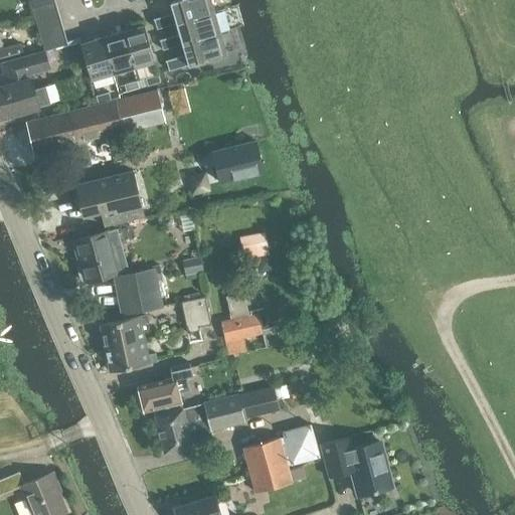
[(29,0),(32,9),(55,2),(54,0),(29,0)]
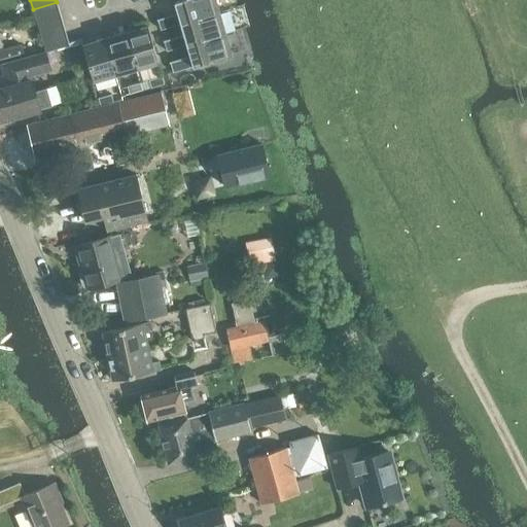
[(157,20),(160,30),(180,24),(180,23),(217,12),(213,0),(177,0),(173,1),(177,13),(156,19),(156,20),(157,20)]
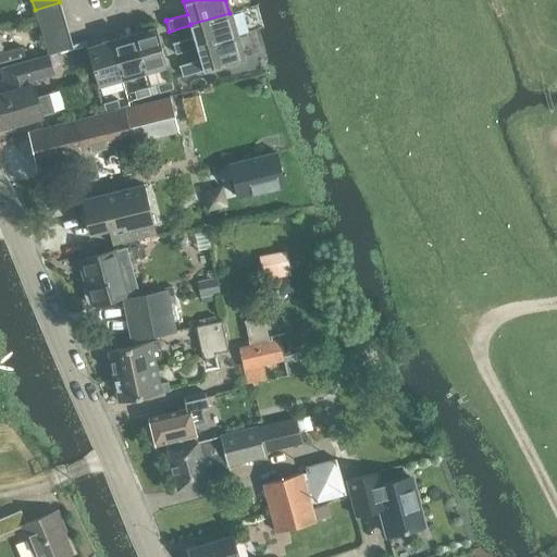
[(64,15),(60,2),(35,10),(38,23),(64,15)]
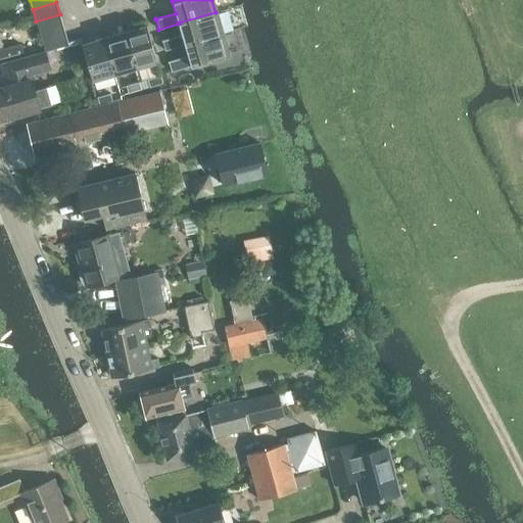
[(222,34),(216,12),(179,22),(179,24),(182,34),(161,40),(161,41),(162,41),(164,50),(185,45),(185,44),(222,34)]
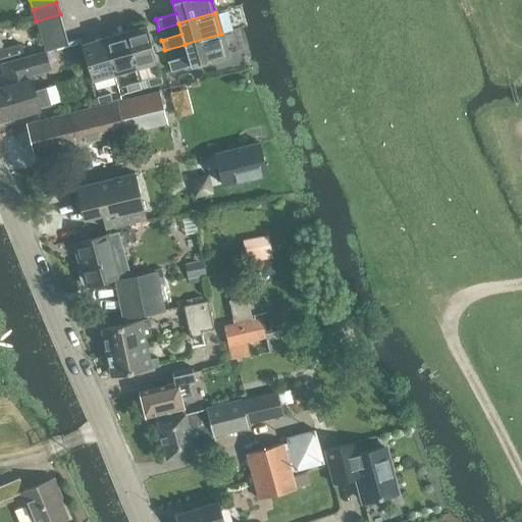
[(40,35),(64,28),(60,14),(36,21),(40,35)]
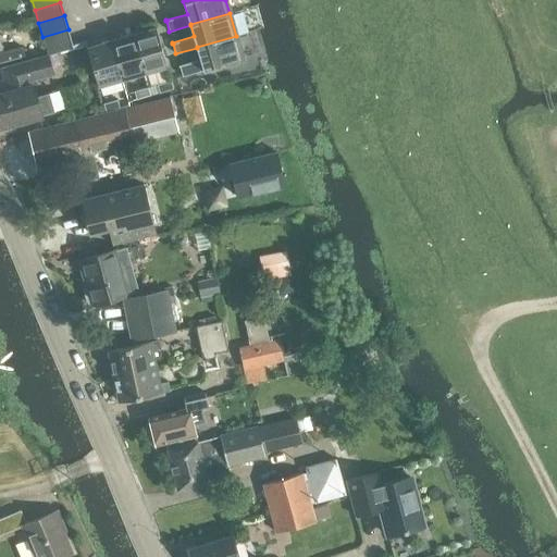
[(166,66),(156,26),(133,34),(144,73),(166,66)]
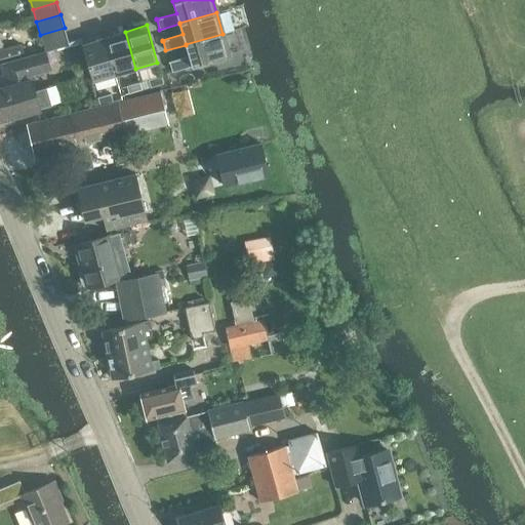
[(68,41),(65,28),(40,35),(44,48),(68,41)]
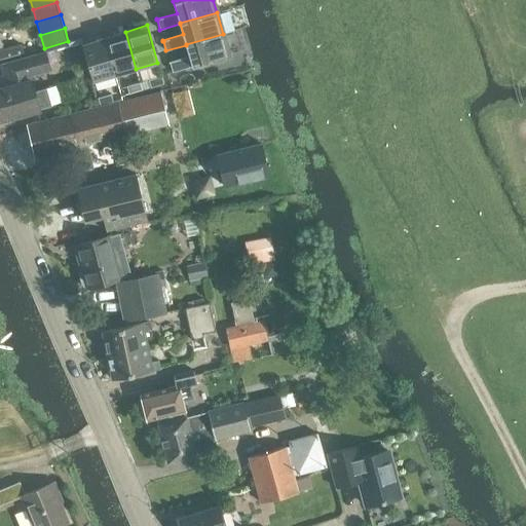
[(125,32),(104,38),(114,75),(136,69),(125,32)]
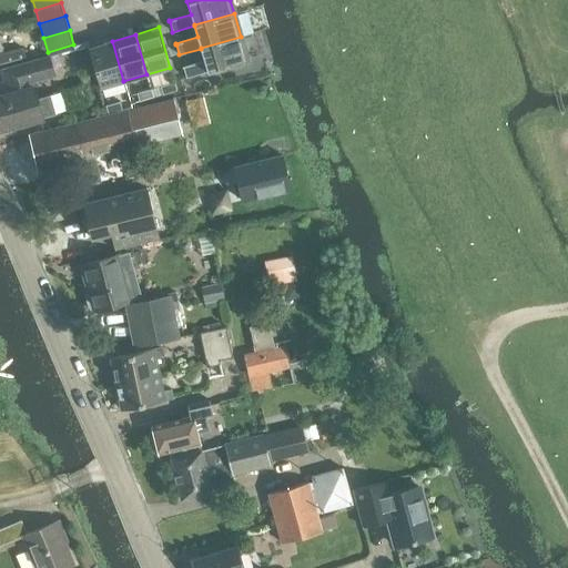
[(208,72),(247,60),(241,37),(201,48),(201,49),(204,60),(182,67),(182,68),(183,67),(185,78),(208,71),(208,72)]
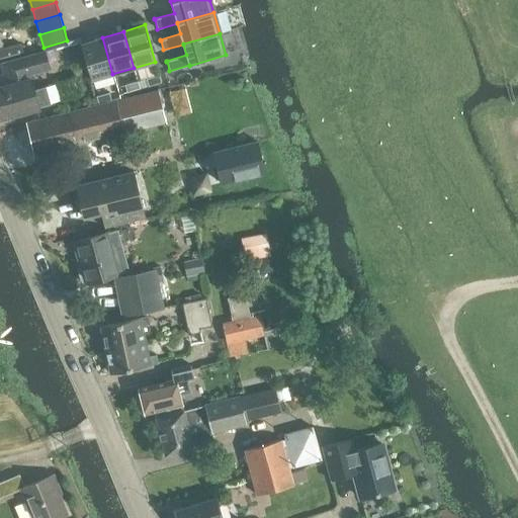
[(81,44),(91,80),(112,74),(102,37),(81,44)]
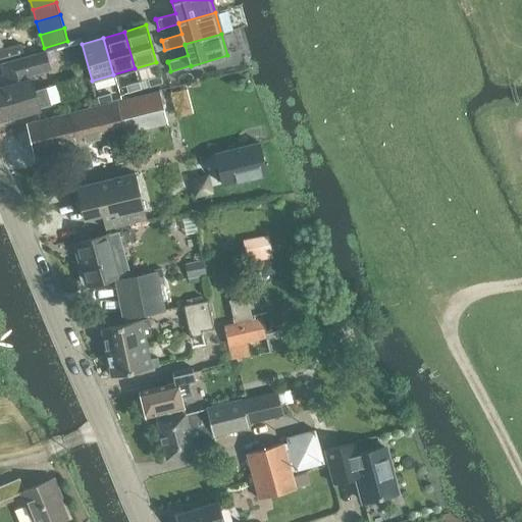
[(0,56),(21,51),(19,44),(3,48),(0,39),(0,56)]
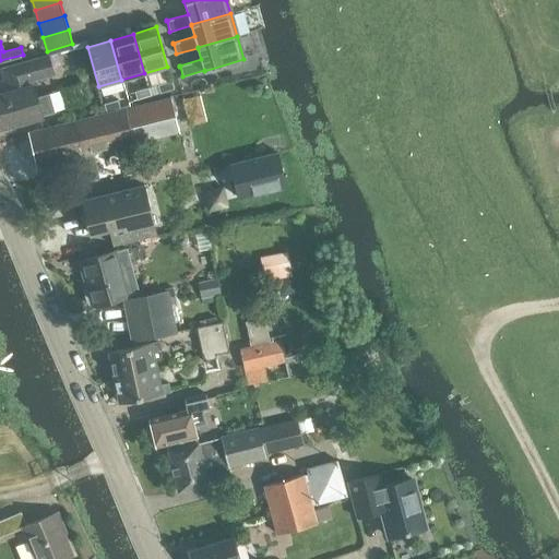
[(52,71),(48,54),(0,67),(0,71),(6,92),(0,93),(0,127),(42,115),(40,114),(54,110),(48,93),(36,96),(31,76),(52,71)]
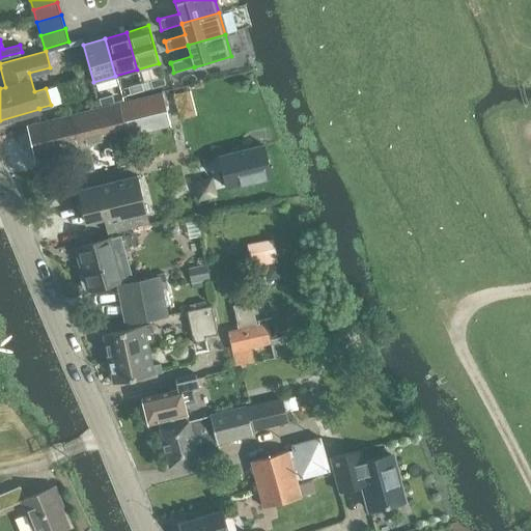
[(150,88),(165,85),(162,77),(148,80),(150,88)]
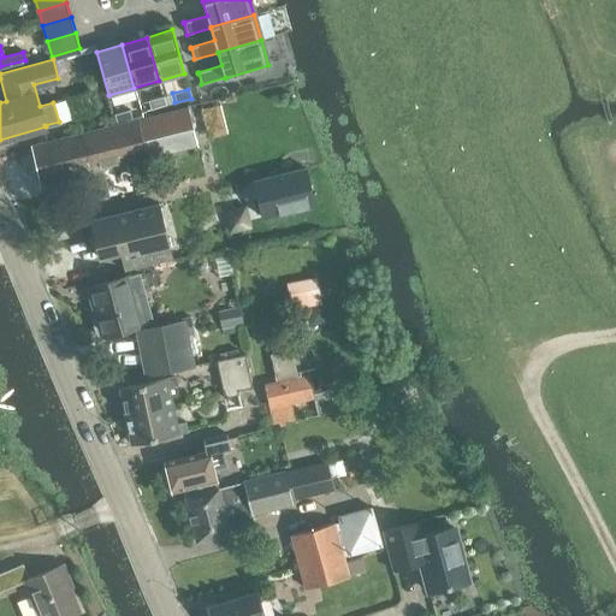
[(149,108),(165,105),(163,96),(147,100),(149,108)]
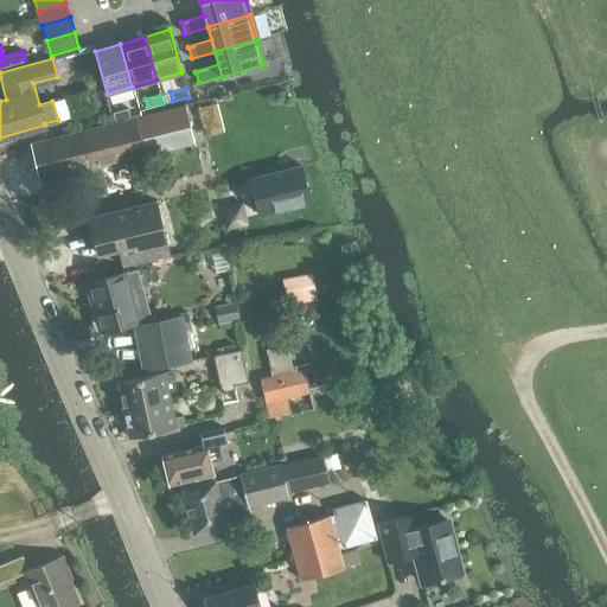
[(200,103),(206,132),(225,128),(219,100),(200,103)]
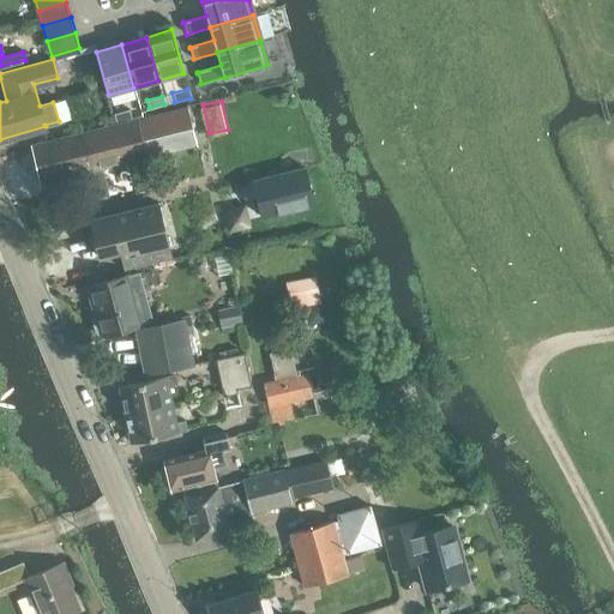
[(86,176),(91,193),(92,199),(108,194),(101,168),(198,145),(190,107),(32,145),(42,182),(67,176),(73,180),(86,176)]
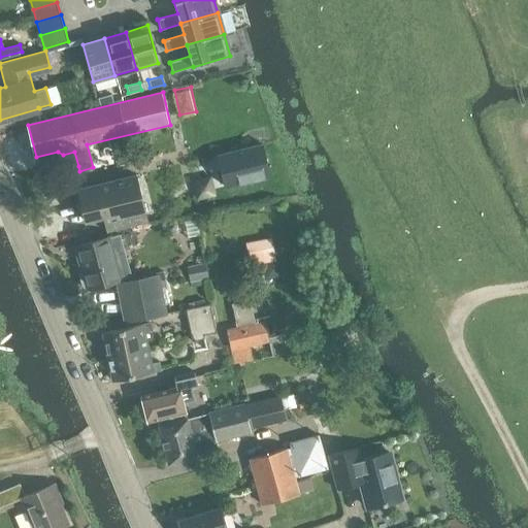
[(112,101),(110,94),(97,98),(99,105),(112,101)]
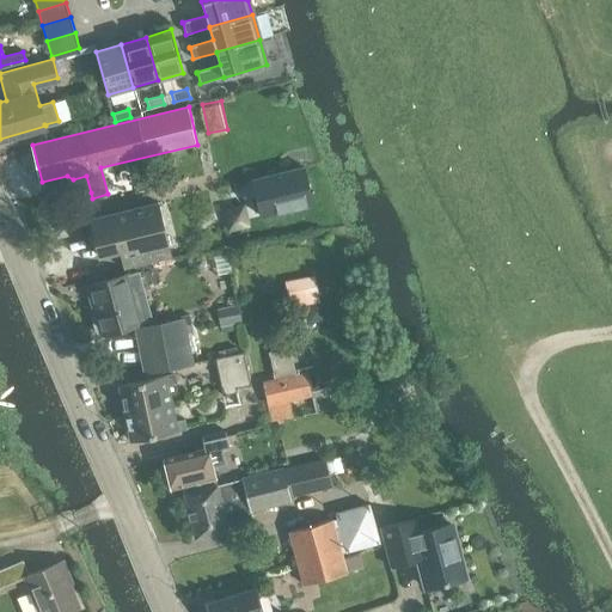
[(304,165),(250,178),(259,218),(313,204),(304,165)]
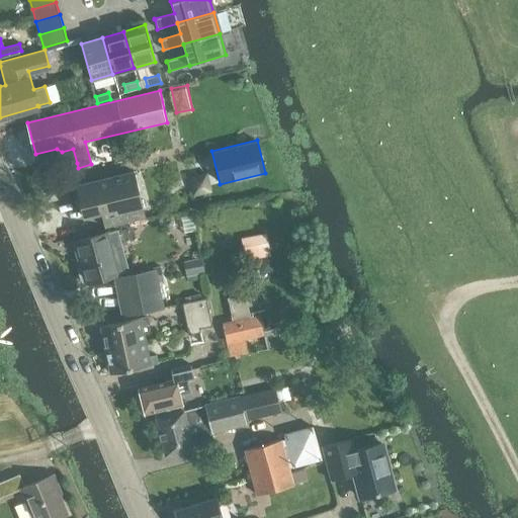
[(133,171),(76,185),(84,217),(101,212),(104,226),(105,228),(106,227),(120,224),(145,218),(133,171)]
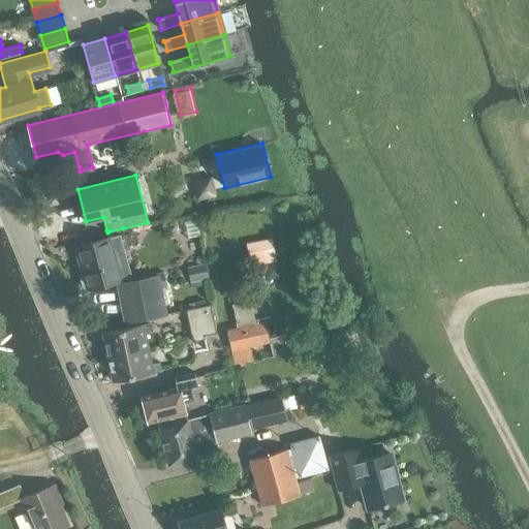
[(206,177),(191,180),(195,200),(197,199),(216,195),(211,176),(206,177)]
